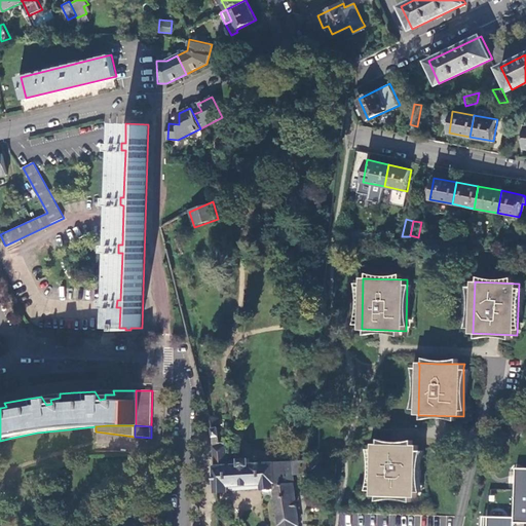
[(316,463),(317,460),(283,461),(250,463),(250,458),(228,459),(227,442),(221,442),(219,426),(212,428),(214,439),(215,453),(215,465),(216,493),(218,492),(264,488),(265,497),(275,496),(279,525),(280,525),(279,525),(297,525),(298,525),(293,475),(302,474),(302,473),(309,472),(316,463)]
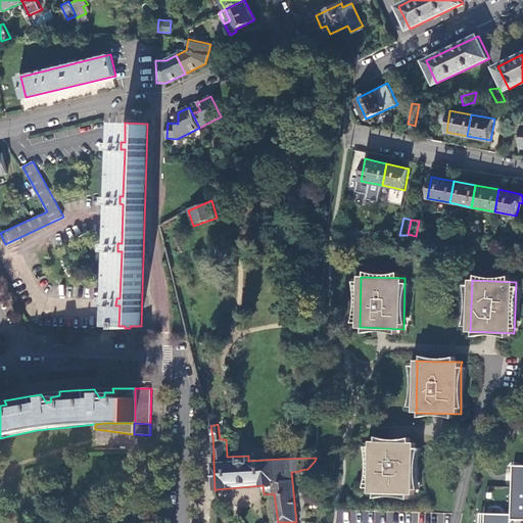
[(372,442),(372,444),(372,493),(415,494),(416,443),(372,442)]
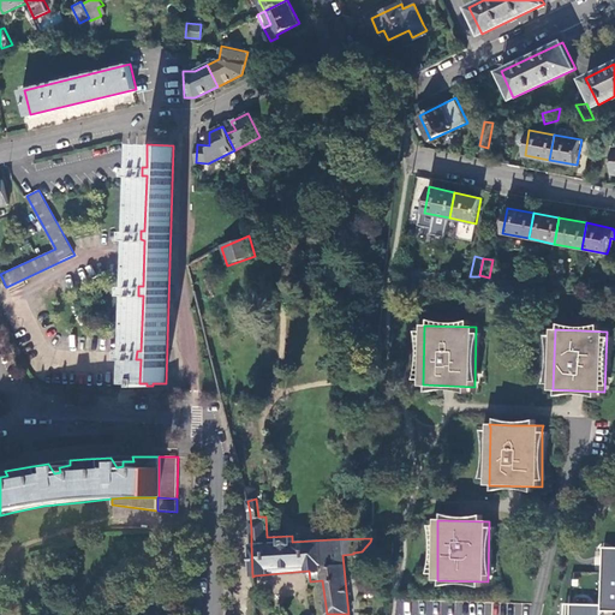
[(614,614),(614,548),(601,549),(598,605),(563,604),(562,614),(598,614),(599,611),(614,611),(614,614)]
